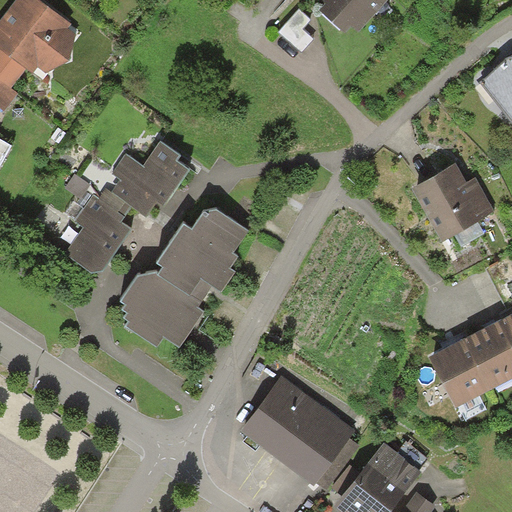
[(73,25),(41,0),(17,0),(0,22),(0,51),(25,71),(33,77),(39,70),(46,77),(79,36),(70,29),(73,25)]
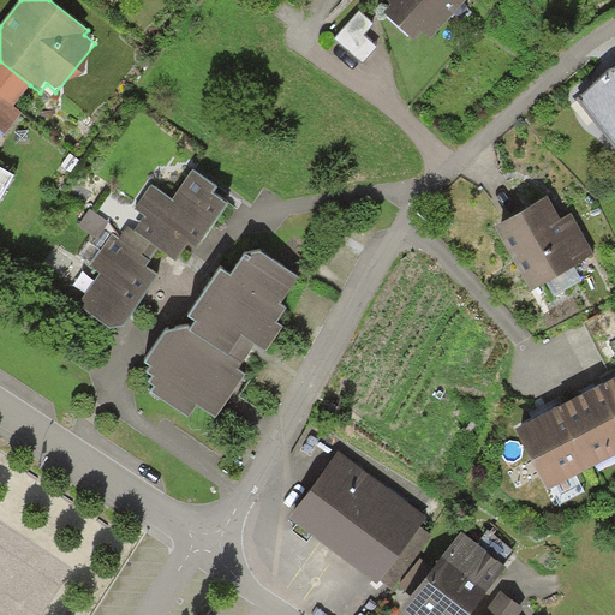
[(465,0),(380,0),(387,6),(380,15),(415,45),(423,34),(431,40),(465,0)]
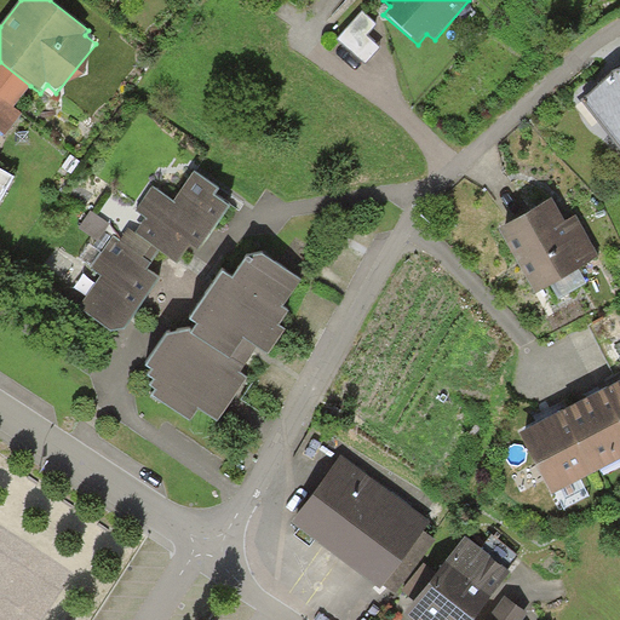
[(378,24),(362,11),(337,40),(366,65),(382,49),(367,36),(378,24)]
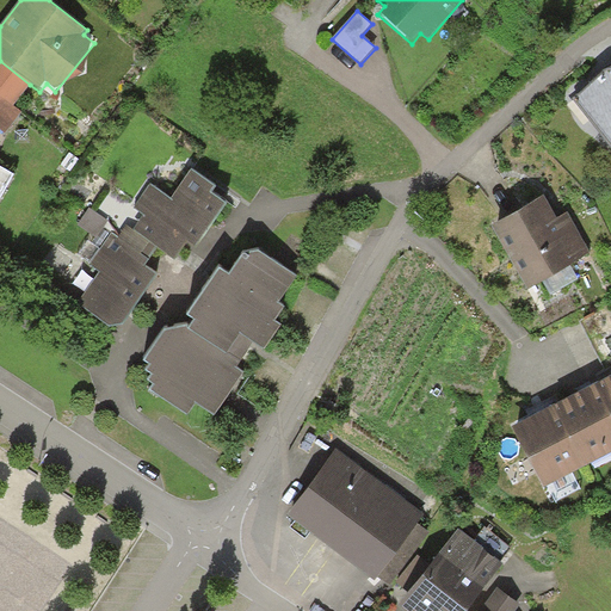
[(30,85),(0,61),(0,129),(6,134),(22,112),(13,106),(30,85)]
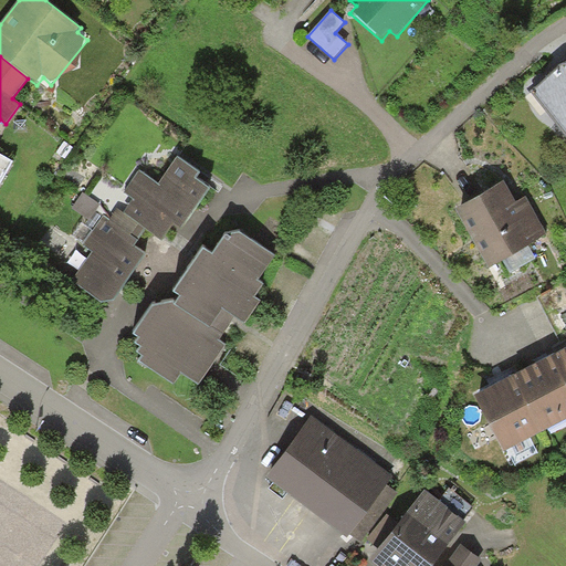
[(565,76),(562,79),(565,91),(565,92),(555,96),(565,124),(565,76)]
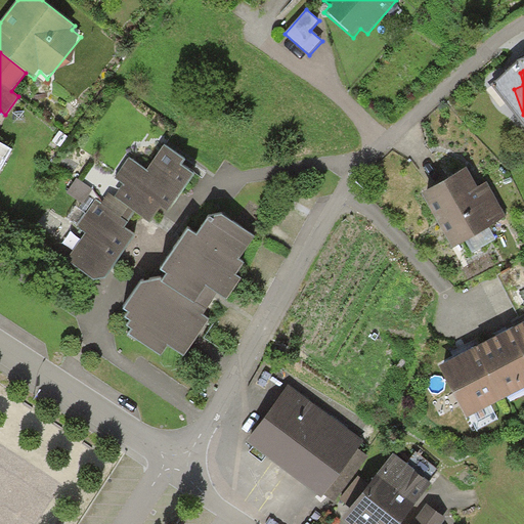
[(0,173),(11,150),(0,144),(0,173)]
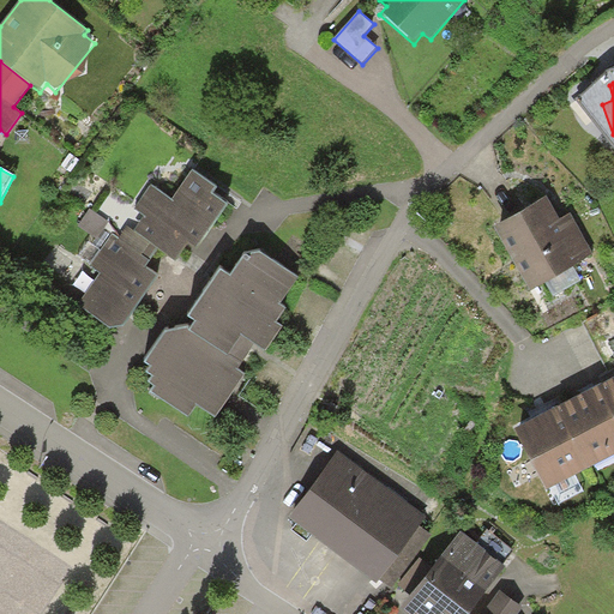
[(215,190),(192,173),(172,200),(150,185),(132,209),(144,217),(134,230),(175,260),(188,242),(197,250),(227,209),(210,196),(215,190)]
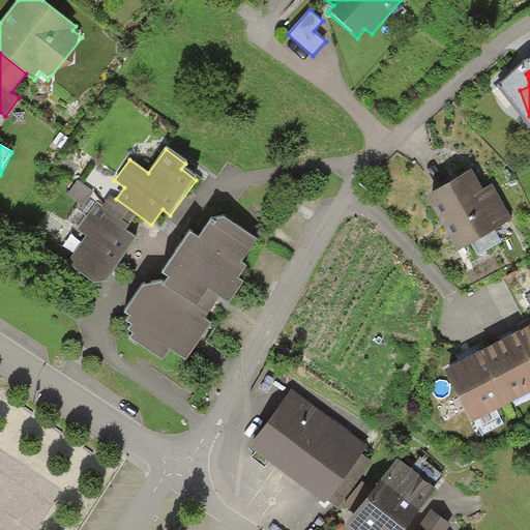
[(472,170),(431,192),(457,241),(468,235),(477,253),(501,241),(494,225),(508,217),(492,184),(481,189),(472,170)]
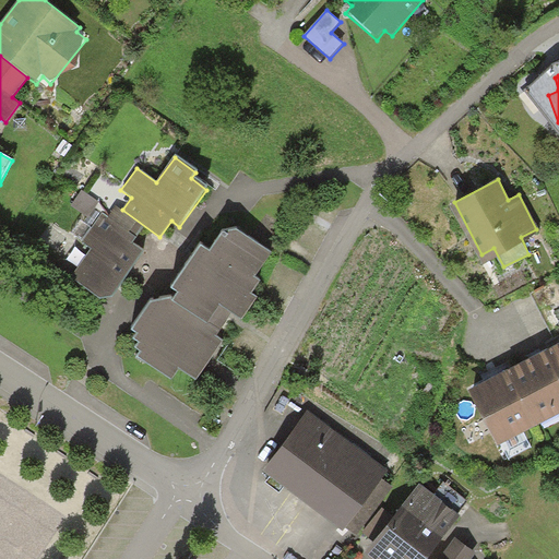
[(98,201),(83,190),(72,206),(87,217),(98,201)]
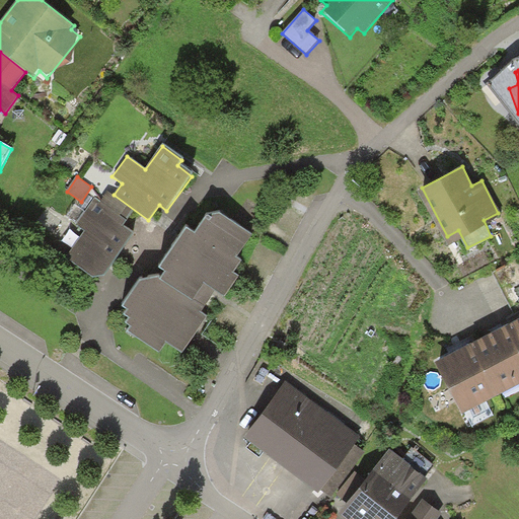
[(129,221),(94,197),(74,227),(83,233),(66,258),(93,278),(105,277),(136,234),(125,227),(129,221)]
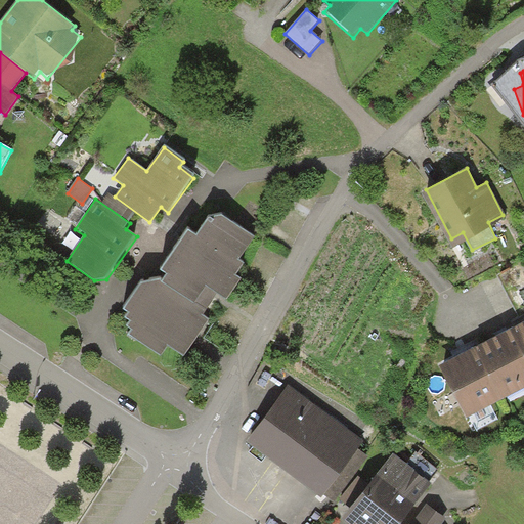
[(253,237),(222,218),(209,220),(197,238),(188,233),(161,273),(141,278),(123,305),(123,312),(130,315),(125,320),(131,323),(127,329),(133,333),(129,338),(161,356),(168,347),(183,357),(209,320),(202,315),(217,295),(226,300),(241,279),(235,276),(244,264),(238,261),(253,237)]
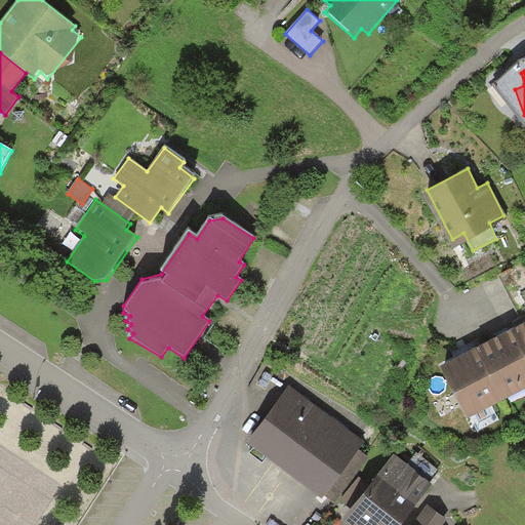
[(524,322),(516,327),(524,347),(524,322)]
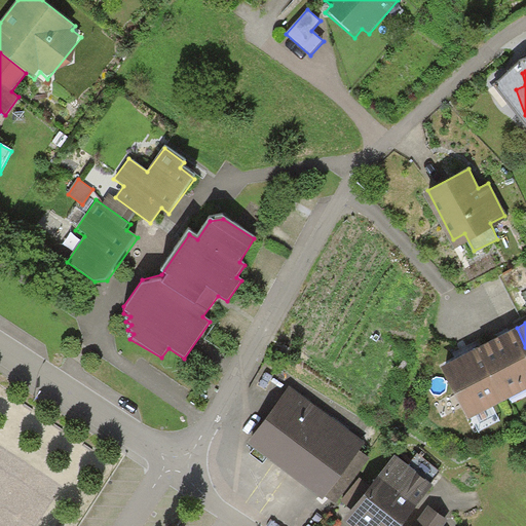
[(525,347),(517,328),(481,346),(504,393),(525,382),(525,347)]
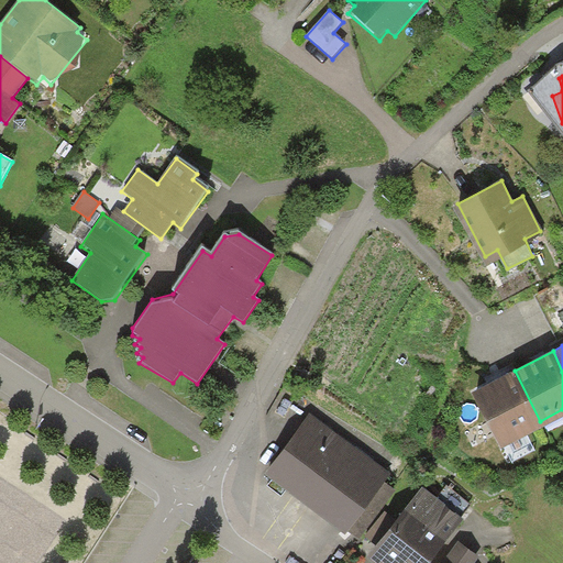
[(515,371),(475,389),(501,440),(540,421),(515,371)]
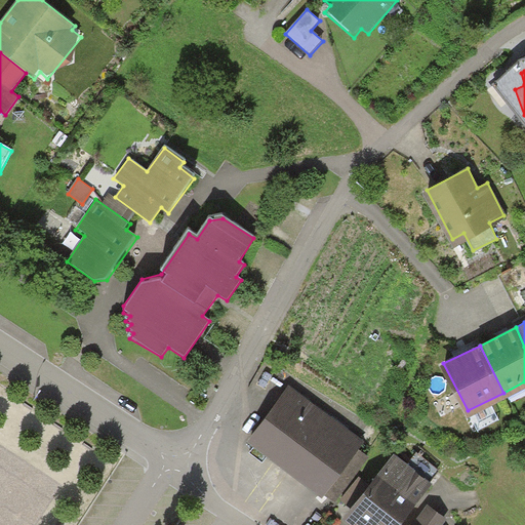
[(361,449),(288,394),(249,445),(322,500),(361,449)]
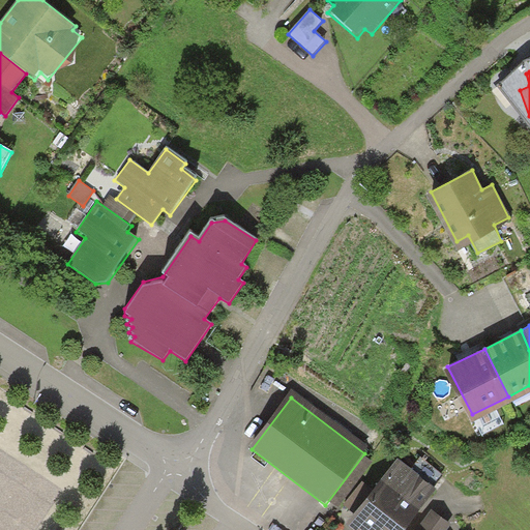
[(406,529),(436,492),(396,461),(347,525),(352,529),(406,529)]
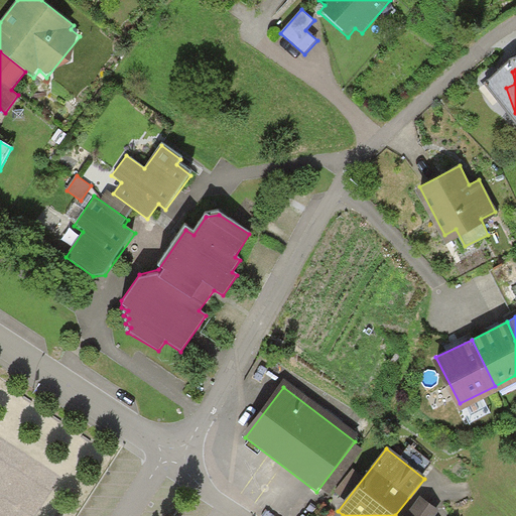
[(437,515),(439,514),(420,502),(410,515),(437,515)]
